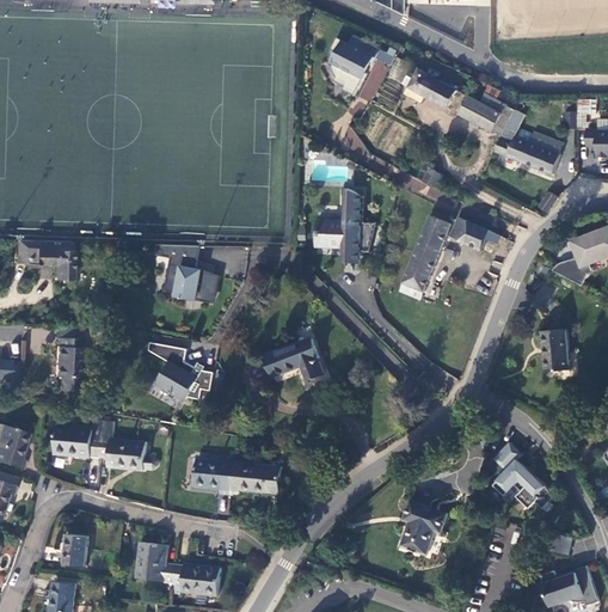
[(374,48),(347,37),(343,46),(330,41),(325,53),(326,54),(326,56),(326,60),(326,62),(326,66),(327,69),(329,72),(330,75),(332,78),(331,81),(342,87),(339,91),(351,97),(358,79),(360,80),(363,71),(358,68),(361,63),(367,66),(374,48)]
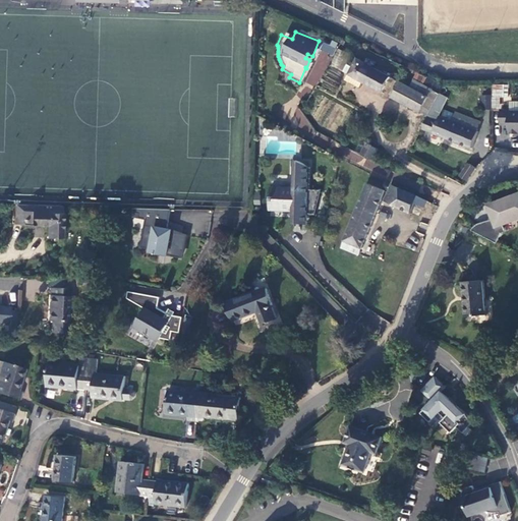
[(388,76),(354,59),(350,66),(345,64),(342,71),(346,73),(343,79),(357,88),(360,81),(380,92),(386,81),(388,76)]
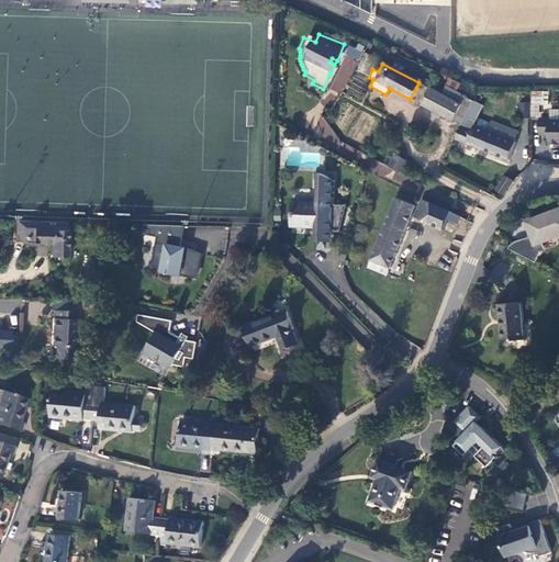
[(471,101),(444,87),(439,94),(429,89),(422,104),(459,125),(471,101)]
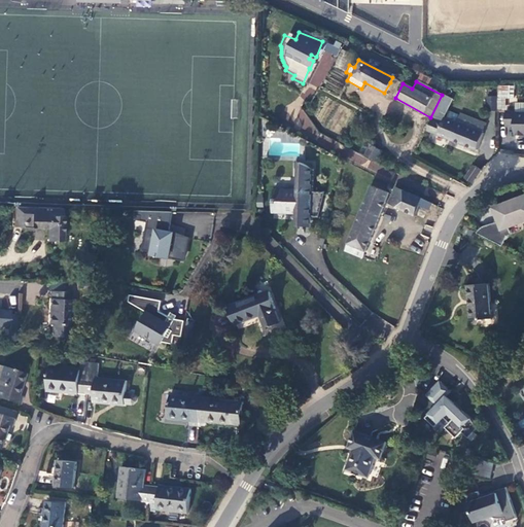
[(307,83),(297,96),(303,101),(313,89),(307,83)]
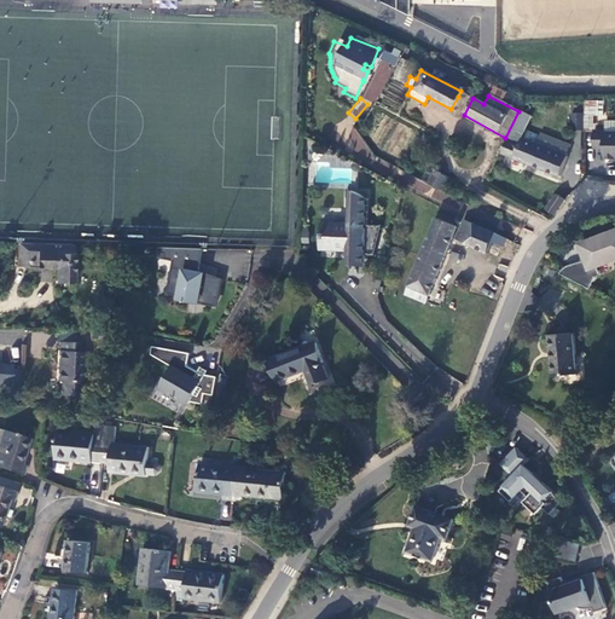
[(580,113),(569,113),(569,129),(581,129),(580,113)]
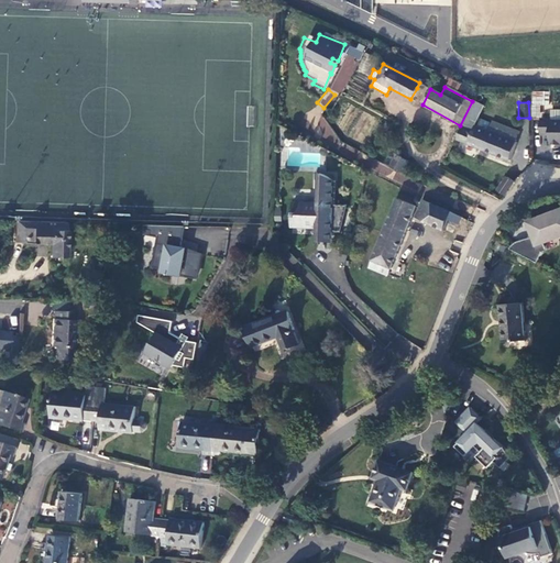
[(549,118),(539,118),(539,134),(549,134),(548,143),(559,143),(559,119),(549,120),(549,118)]
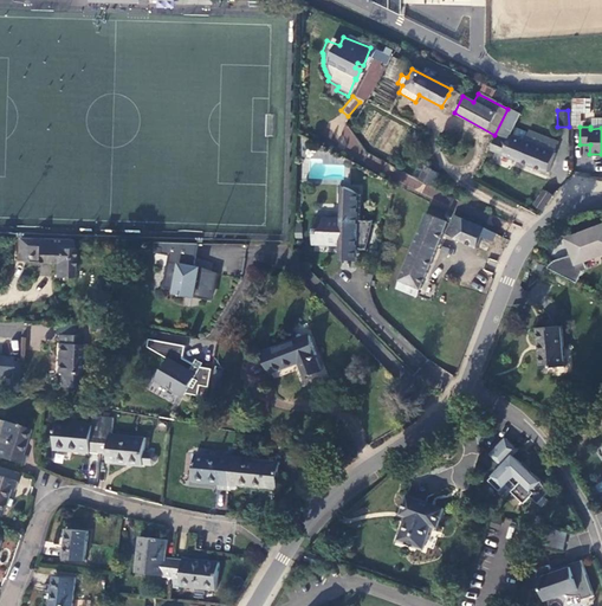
[(509,135),(505,142),(493,137),(487,149),(500,155),(545,173),(552,153),(551,153),(556,141),(526,130),(523,141),(509,135)]
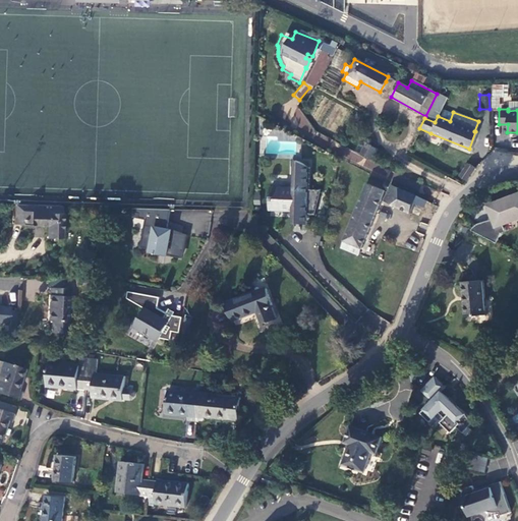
[(364,142),(358,155),(369,161),(376,149),(364,142)]
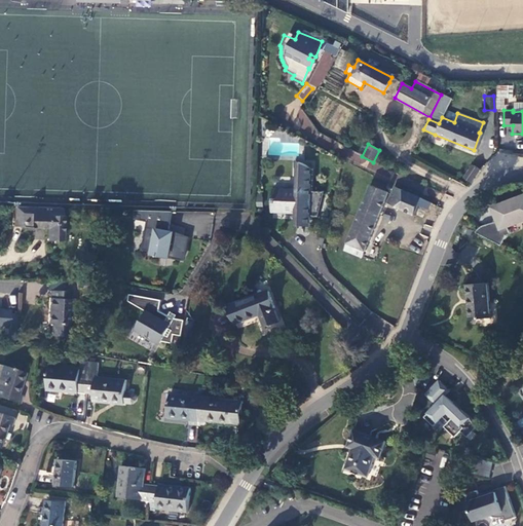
[(408,167),(418,175),(423,166),(413,160),(408,167)]
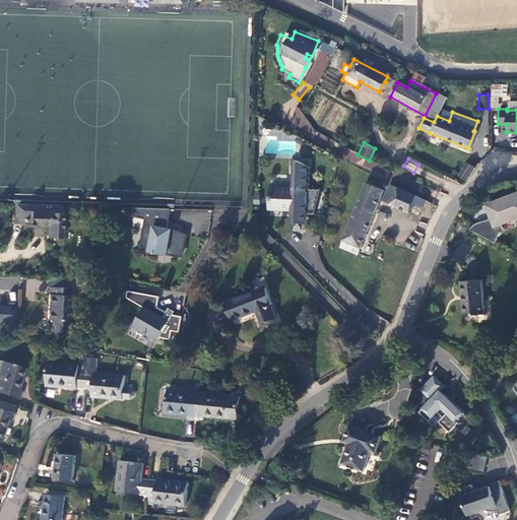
[(292,210),(291,214),(297,214),(298,215),(298,216),(299,217),(300,217),(305,217),(305,214),(313,214),(319,189),(306,189),(307,167),(306,167),(305,166),(303,164),(300,163),(297,160),(294,160),(293,160),(292,188),(268,188),(267,210),(292,210)]
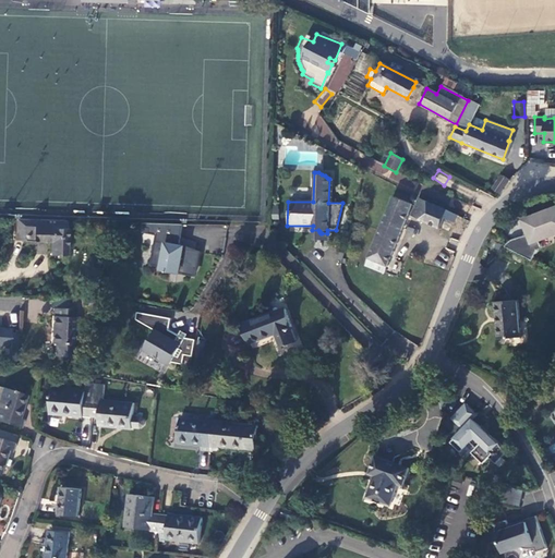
[(501,174),(491,189),(497,193),(507,180),(501,174)]
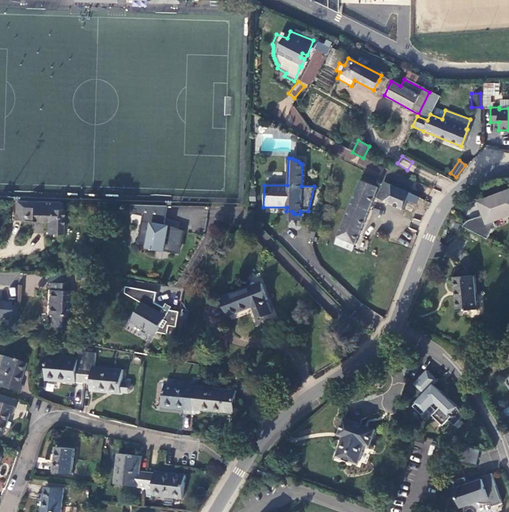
[(359,180),(333,244),(350,250),(376,187),(359,180)]
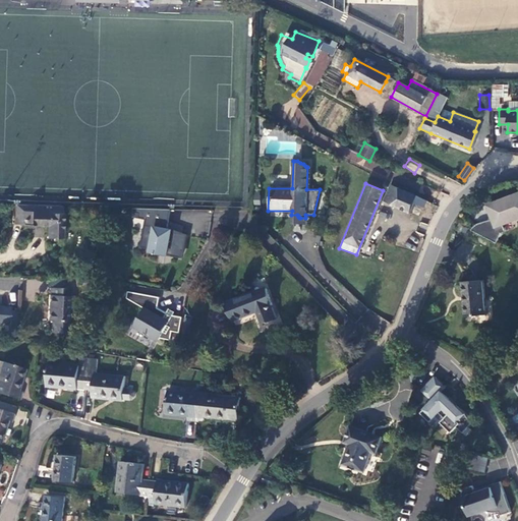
[(388,184),(382,201),(408,213),(412,205),(421,209),(424,200),(388,184)]
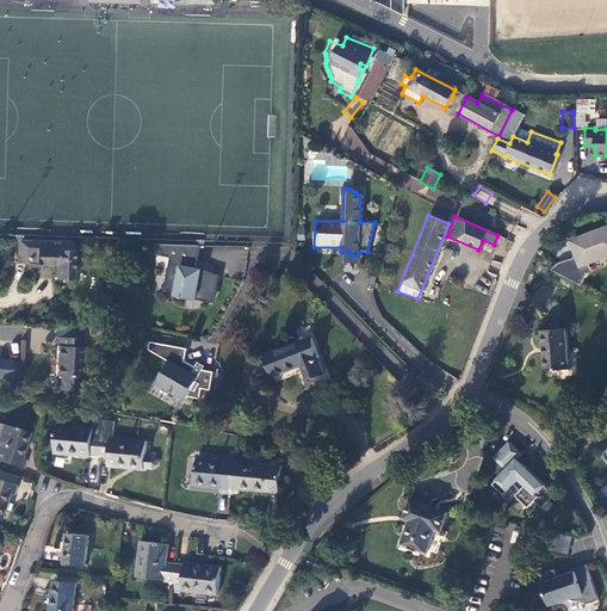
[(592,261),(606,254),(606,228),(571,242),(577,257),(559,263),(558,263),(556,264),(553,266),(549,270),(578,285),(584,275),(581,265),(592,261)]
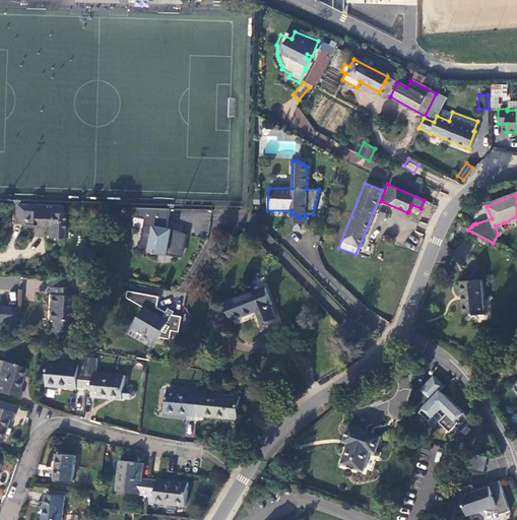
[(19,204),(12,203),(11,223),(18,223),(19,204)]
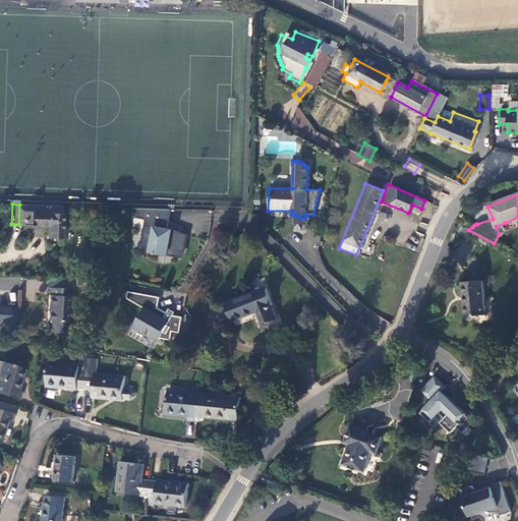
[(56,206),(19,205),(18,224),(18,225),(44,225),(44,238),(58,238),(59,213),(56,213),(56,206)]
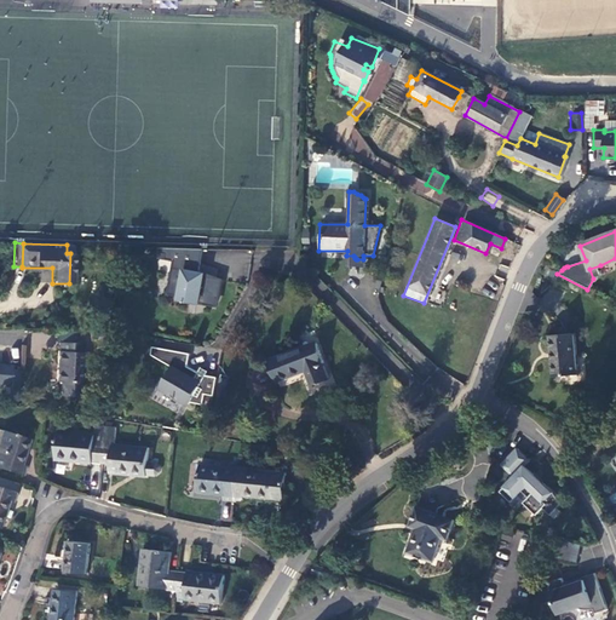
[(490,244),(485,253),(496,258),(501,248),(490,244)]
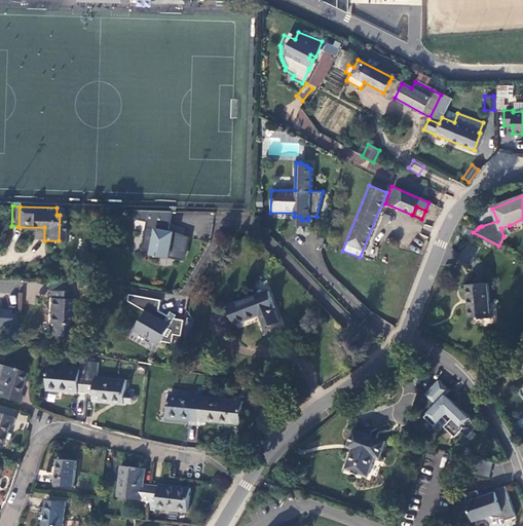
[(147,221),(141,250),(151,251),(150,255),(159,257),(159,255),(182,259),(183,253),(184,253),(187,237),(169,233),(170,231),(167,230),(172,211),(142,210),(140,219),(147,221)]
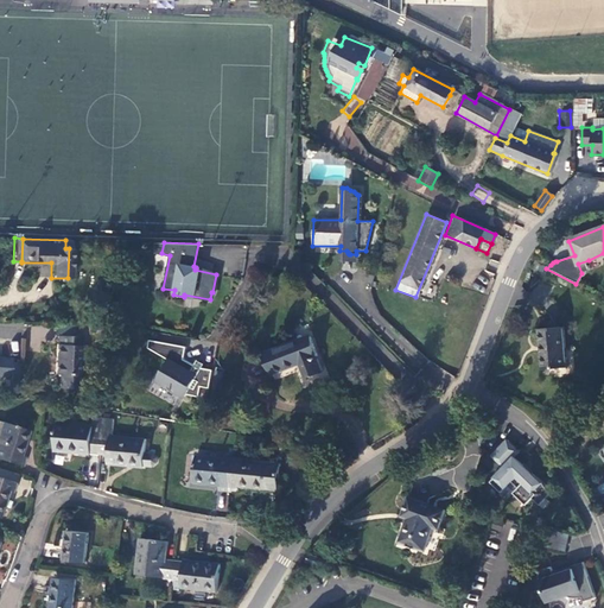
[(339,261),(356,261),(356,254),(350,254),(349,254),(348,253),(348,252),(347,251),(339,251),(339,261)]
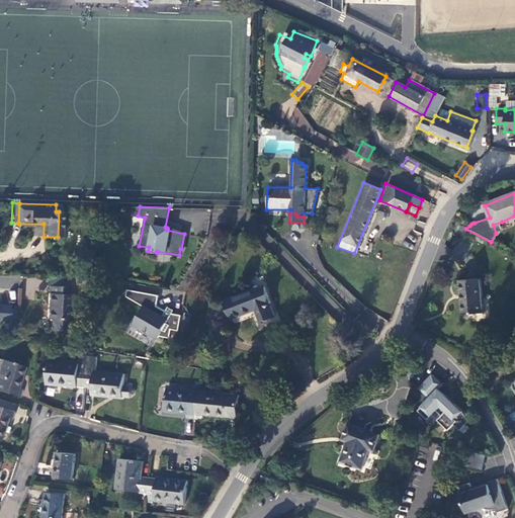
[(502,222),(493,225),(496,233),(505,229),(502,222)]
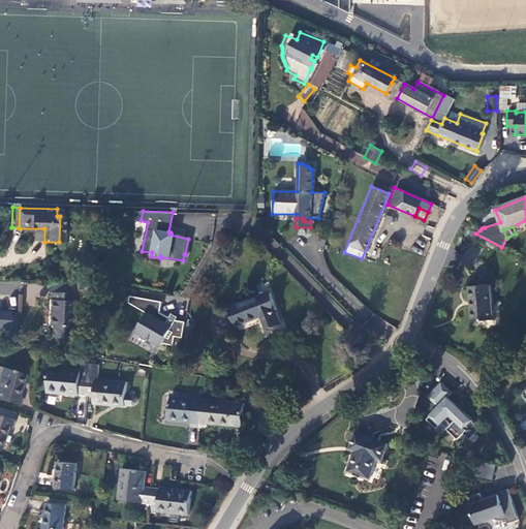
[(489,284),(467,286),(470,321),(492,319),(489,284)]
